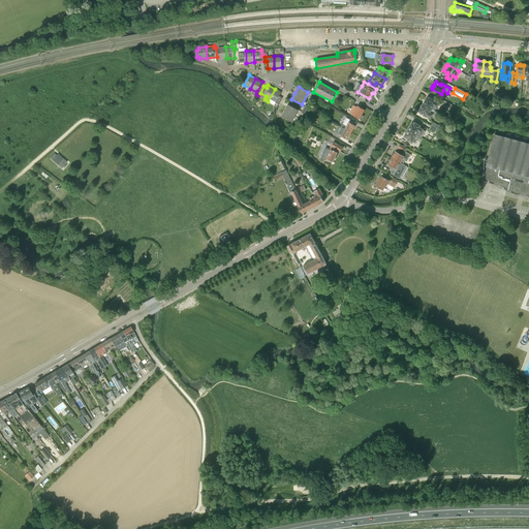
[(275,89),(268,101),(275,105),(278,107),(283,98),(279,96),(281,92),(275,89)]
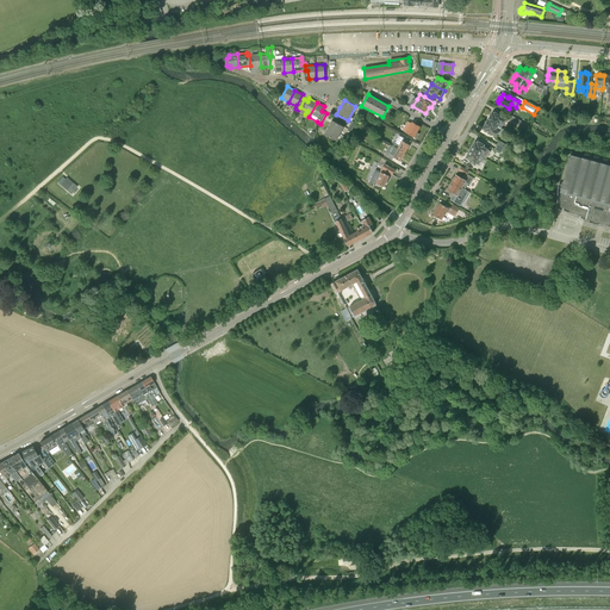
[(383,120),(360,109),(356,114),(360,116),(362,112),(381,123),(383,120)]
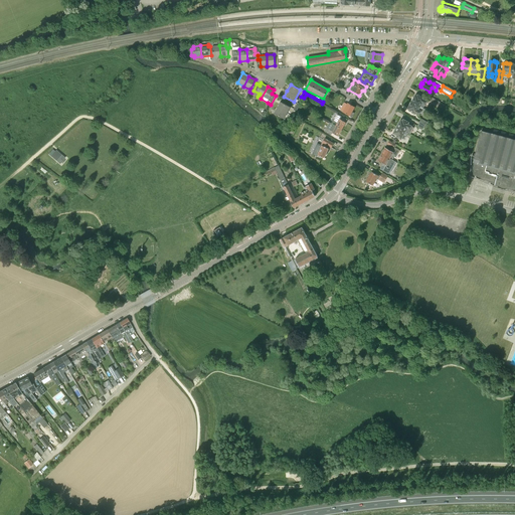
[(417,96),(415,95),(413,98),(411,101),(412,101),(411,102),(422,108),(423,109),(424,105),(424,106),(427,101),(422,99),(422,98),(417,95),(417,96)]
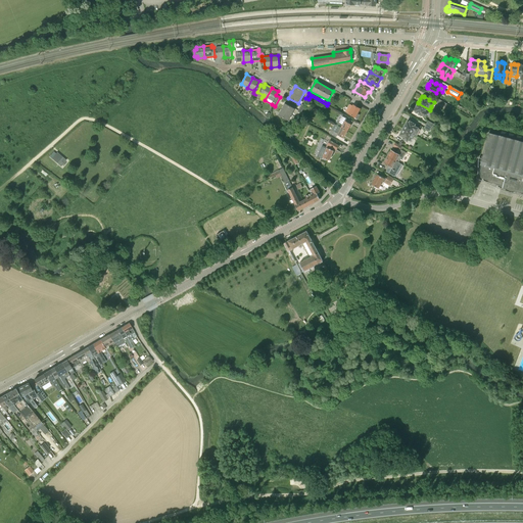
[(436,98),(435,101),(445,107),(446,104),(436,98)]
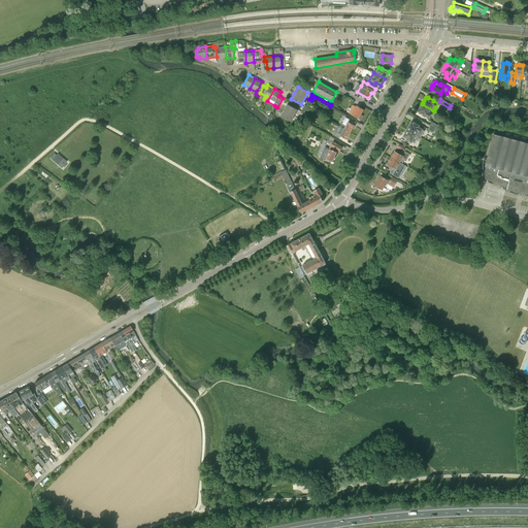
[(291,122),(294,116),(298,109),(288,104),(281,117),(291,122)]
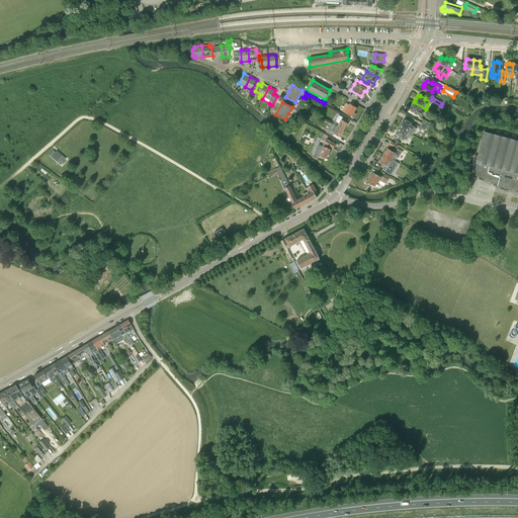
[(412,106),(410,109),(413,110),(413,111),(417,113),(422,116),(423,114),(425,115),(428,110),(426,109),(425,108),(414,102),(414,103),(413,102),(411,105),(412,106)]
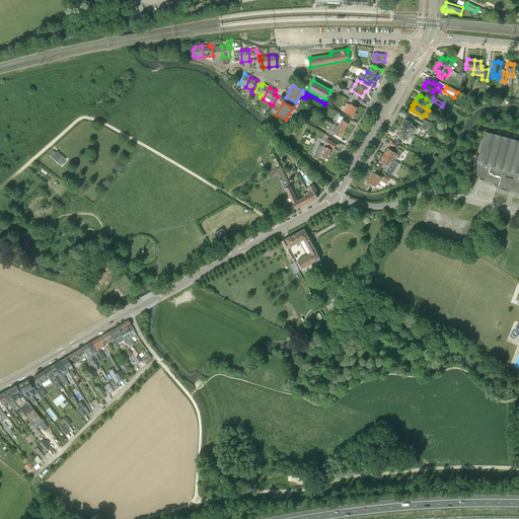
[(347,103),(343,110),(346,113),(353,117),(352,118),(354,119),(357,114),(355,113),(357,108),(351,104),(350,105),(347,103)]
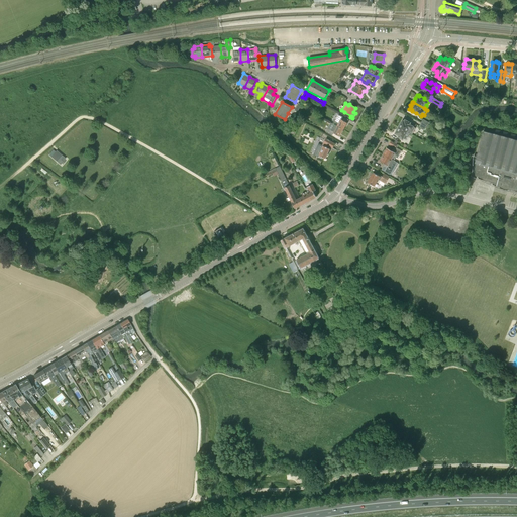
[(335,122),(334,124),(334,125),(343,129),(347,123),(341,120),(342,117),(338,114),(334,122),(335,122)]
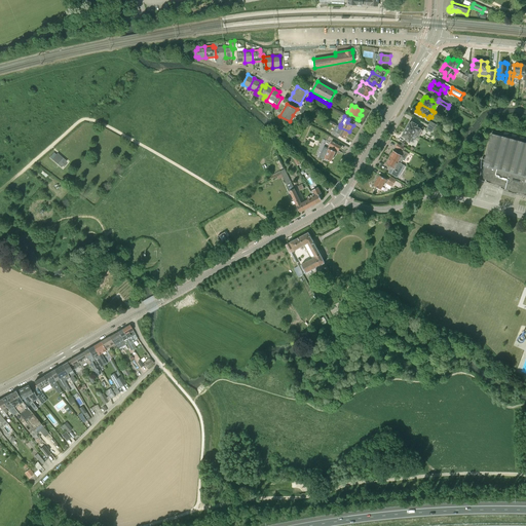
[(407,126),(405,128),(406,129),(417,137),(419,138),(423,130),(417,126),(418,125),(412,122),(411,123),(410,122),(408,126),(407,126)]
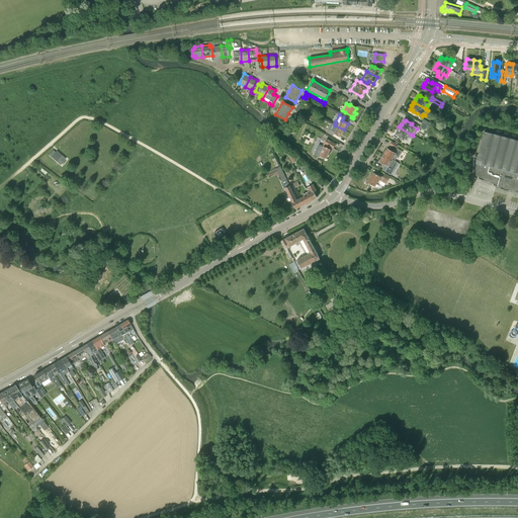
[(332,122),(326,133),(333,136),(334,134),(340,137),(344,130),(335,125),(335,124),(332,122)]
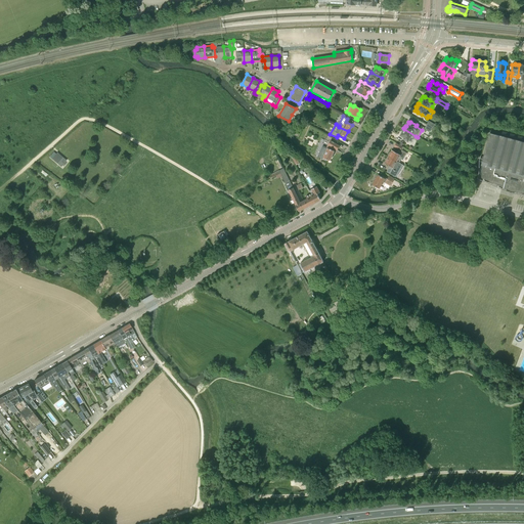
[(416,136),(404,129),(404,130),(403,129),(401,131),(402,132),(400,135),(404,138),(403,139),(408,142),(409,141),(411,142),(412,139),(413,139),(416,136)]
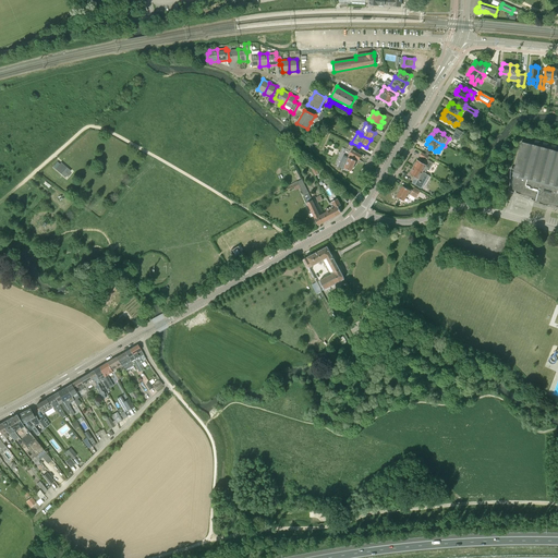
[(514,182),(512,190),(516,191),(517,193),(532,197),(532,199),(534,201),(540,202),(542,204),(547,206),(548,204),(557,206),(557,146),(535,140),(534,145),(521,142),(512,177),(514,177),(513,181),(514,182)]
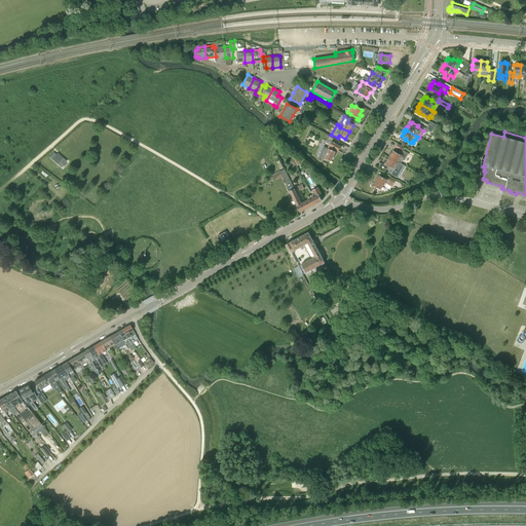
[(332,141),(328,148),(334,151),(335,148),(339,151),(341,147),(332,141)]
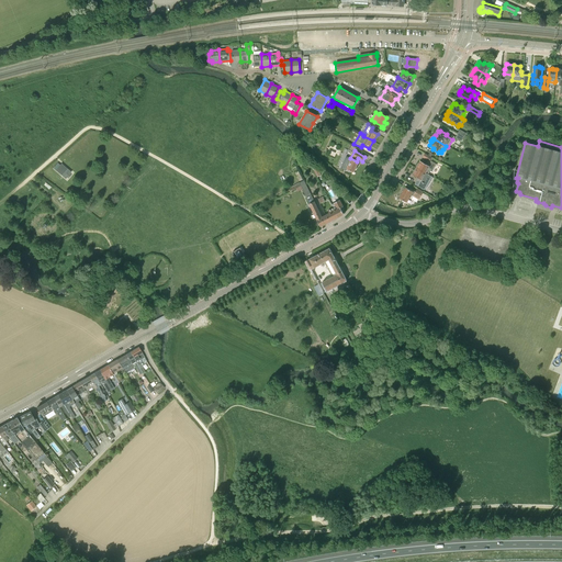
[(420,160),(416,168),(428,175),(430,172),(430,171),(433,172),(437,165),(430,160),(431,157),(425,154),(423,158),(427,160),(425,164),(420,160)]
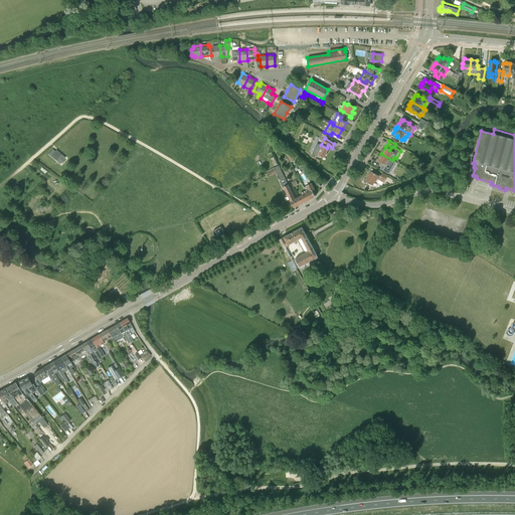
[(317,144),(313,155),(318,157),(319,155),(321,156),(321,157),(322,157),(322,158),(324,159),(328,149),(327,148),(321,145),(317,144)]
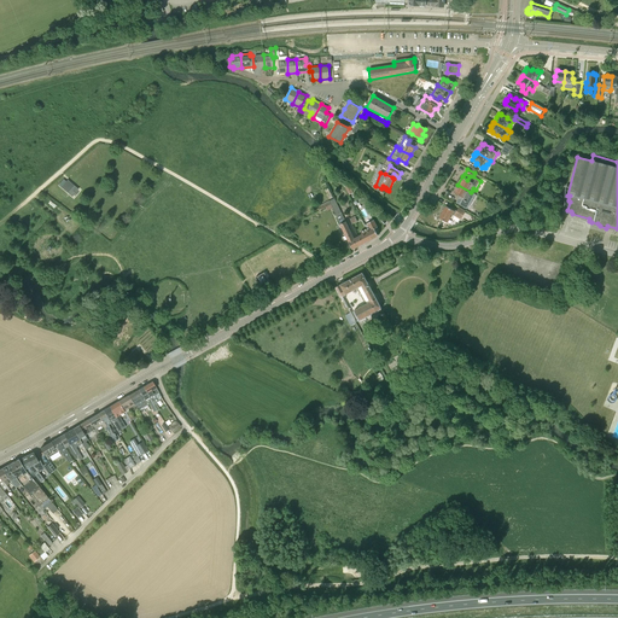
[(73,197),(79,190),(64,178),(58,185),(73,197)]
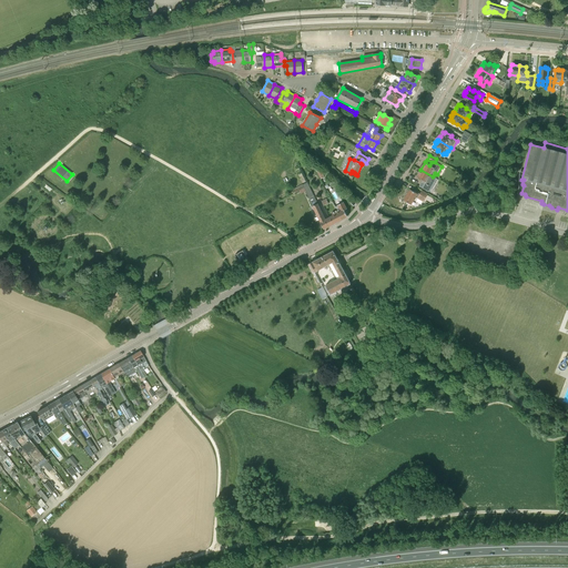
[(421,170),(418,174),(419,175),(418,178),(423,180),(419,186),(428,192),(436,179),(433,176),(421,170)]
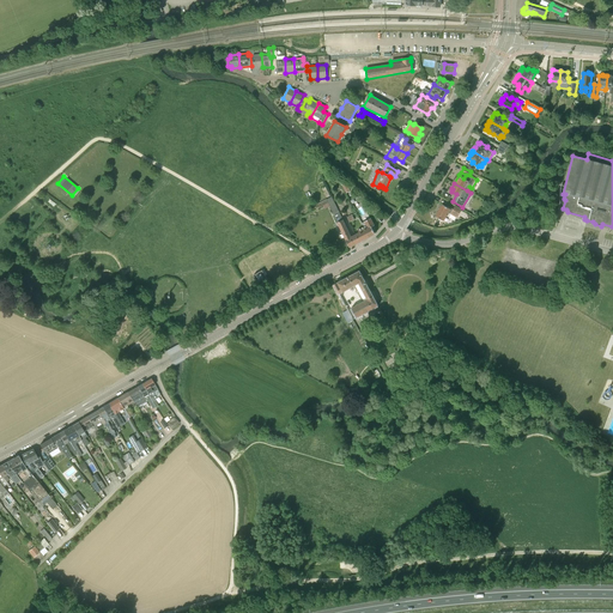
[(326,199),(315,206),(316,210),(328,204),(326,199)]
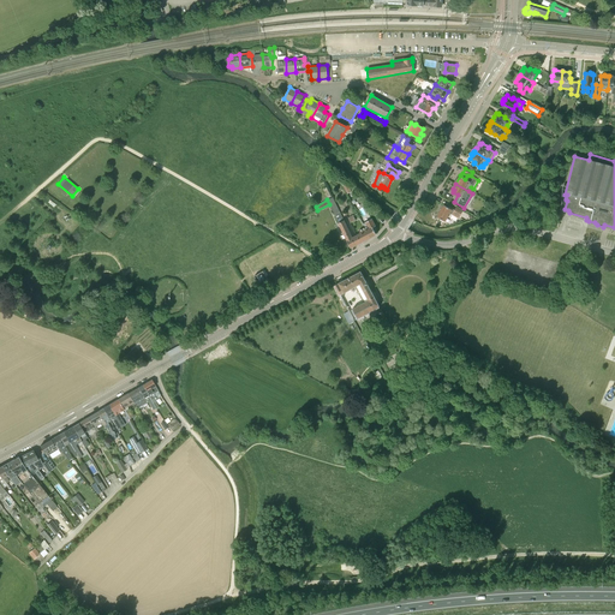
[(448,208),(443,206),(437,216),(446,222),(451,214),(452,215),(458,219),(464,209),(457,206),(454,212),(452,210),(453,209),(448,207),(448,208)]
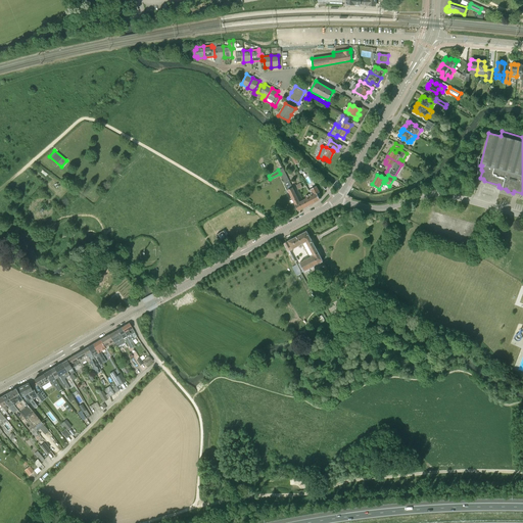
[(315,202),(320,199),(318,193),(320,192),(317,186),(311,189),(313,192),(310,193),(315,202)]
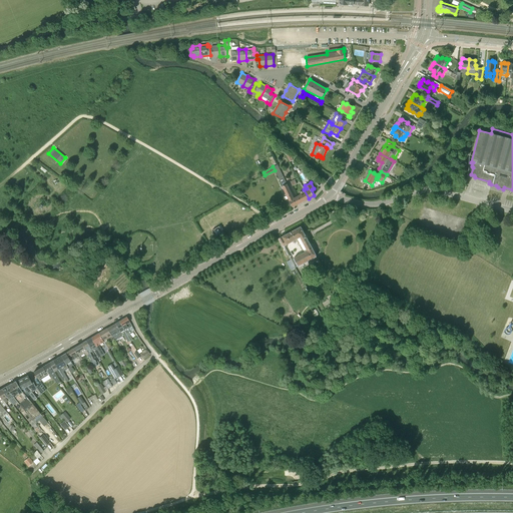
[(294,198),(287,183),(283,186),(282,186),(292,207),(301,202),(298,196),(294,198)]
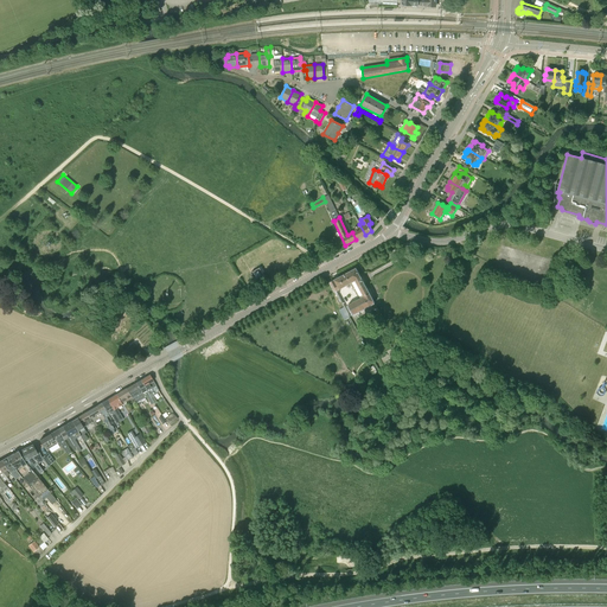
[(356,240),(365,235),(359,224),(353,228),(355,230),(352,232),(356,240)]
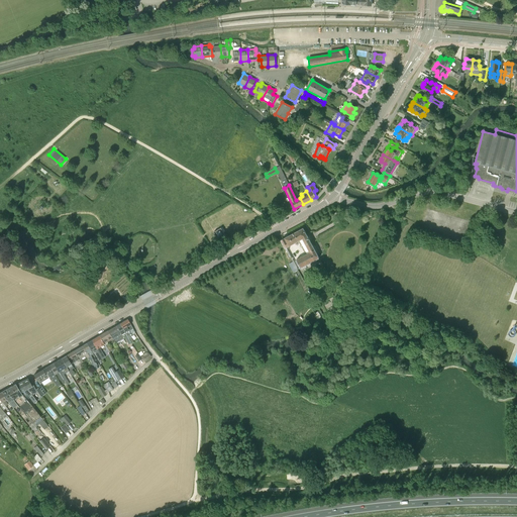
[(218,239),(225,235),(221,228),(214,232),(218,239)]
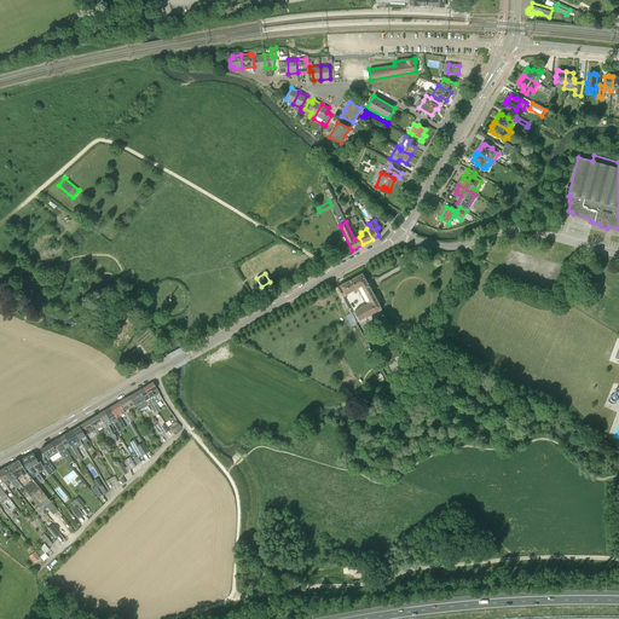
[(360,320),(382,310),(381,307),(369,284),(363,273),(341,285),(336,288),(342,298),(356,323),(360,320)]
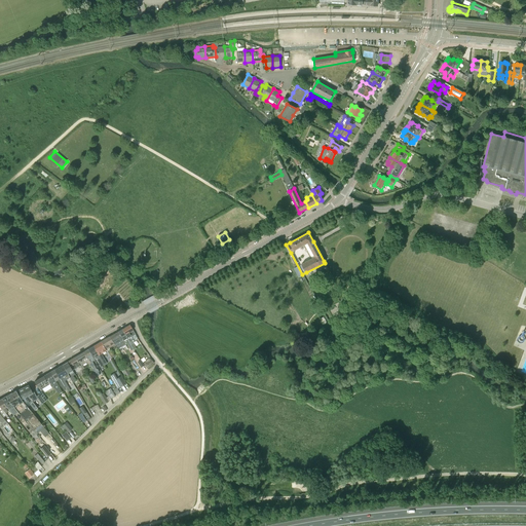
[(130,344),(134,342),(130,337),(132,337),(136,335),(134,331),(129,325),(122,330),(130,344)]
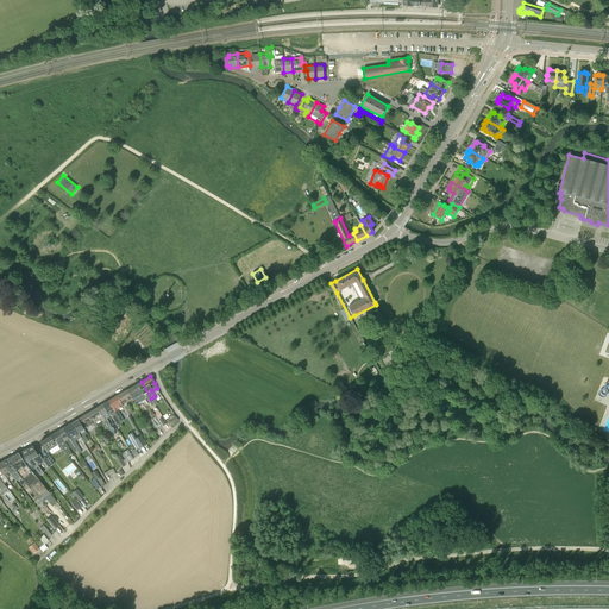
[(151,399),(142,382),(137,384),(145,400),(148,399),(152,406),(155,405),(151,399)]
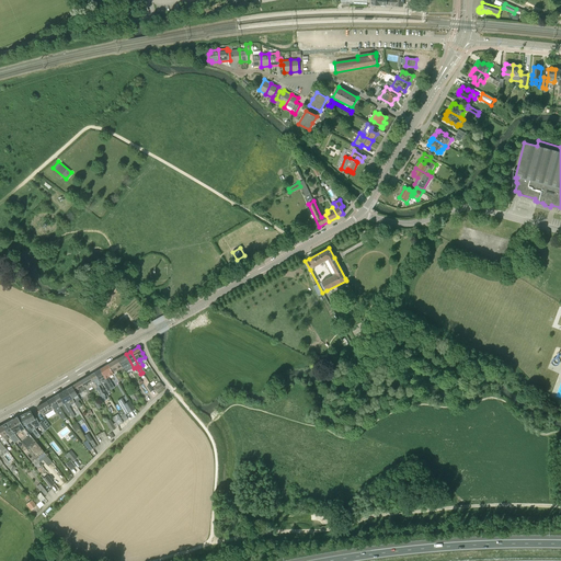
[(125,373),(134,368),(126,354),(117,359),(122,367),(125,373)]
